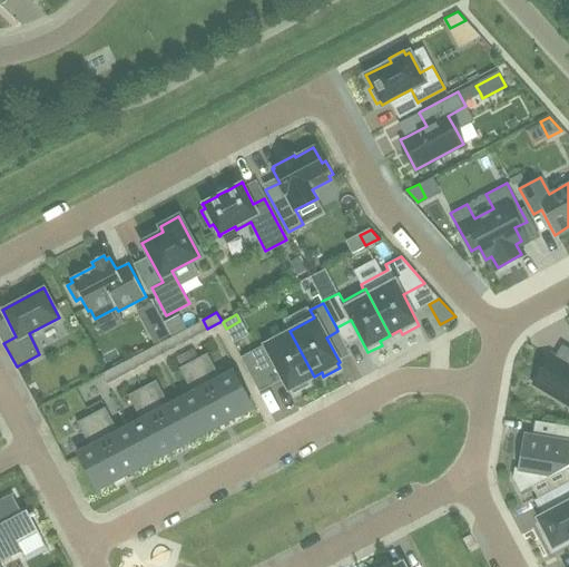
[(193,336),(207,329),(203,320),(188,328),(193,336)]
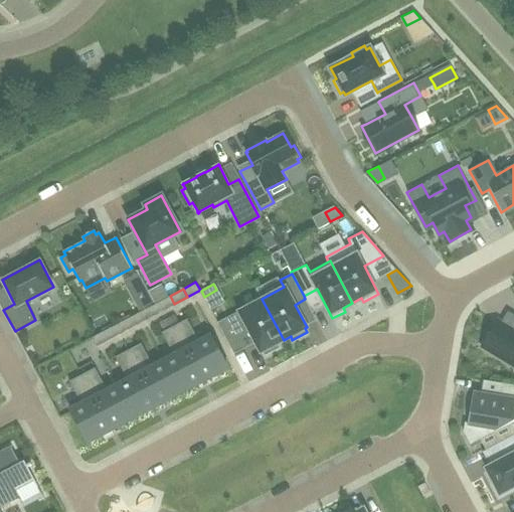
[(136,300),(142,310),(144,309),(154,304),(149,293),(136,300)]
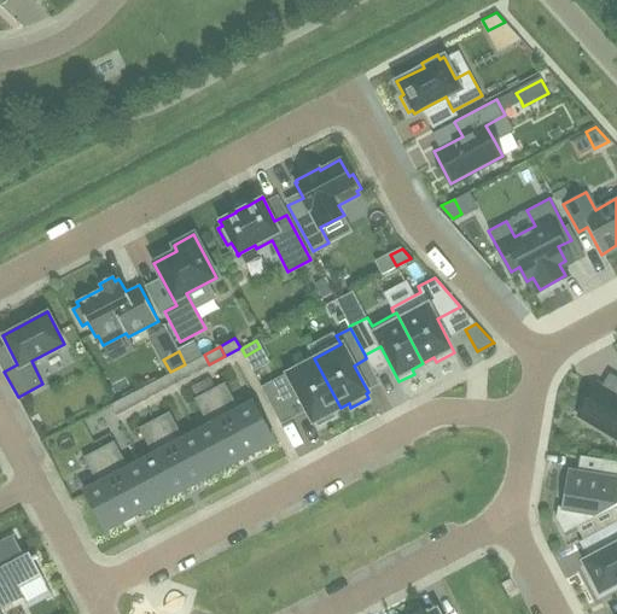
[(204,355),(188,363),(193,373),(209,364),(204,355)]
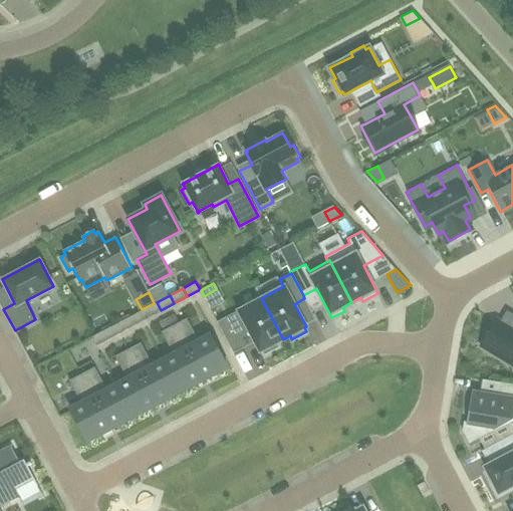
[(261,298),(217,321),(231,347),(252,336),(260,350),(262,350),(263,353),(278,345),(276,342),(283,339),(261,298)]
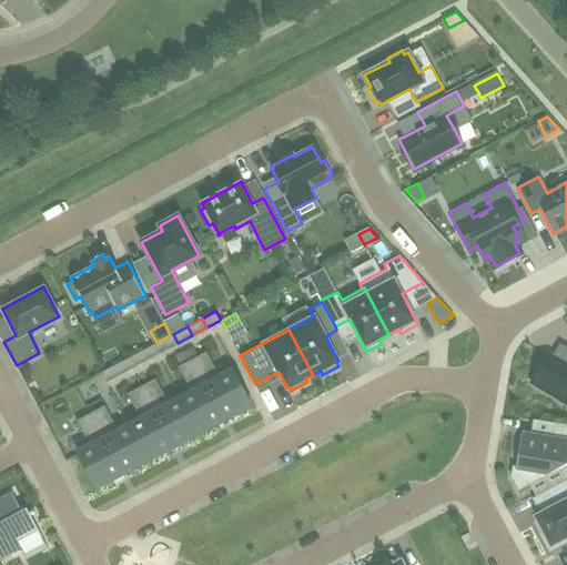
[(163,351),(178,343),(173,334),(170,335),(159,341),(163,351)]
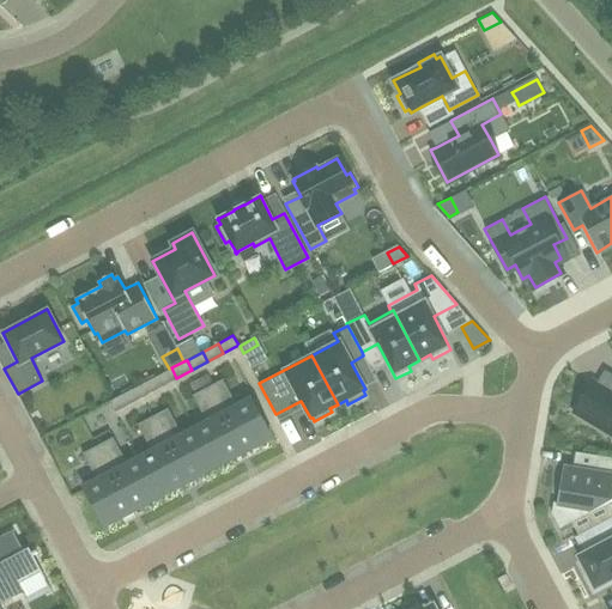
[(161,387),(176,378),(171,367),(169,369),(156,376),(161,387)]
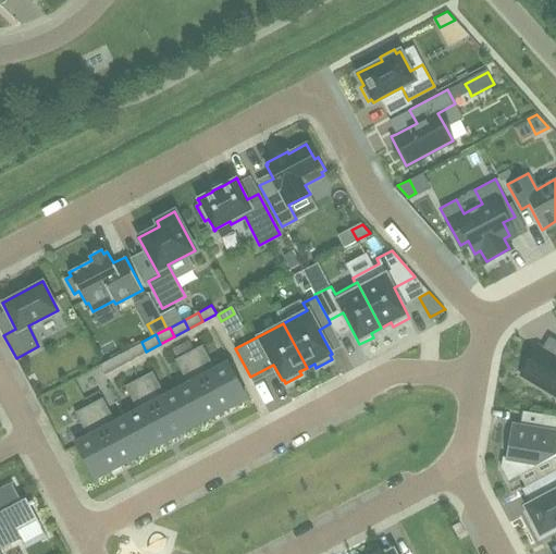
[(127,349),(132,358),(146,352),(141,342),(127,349)]
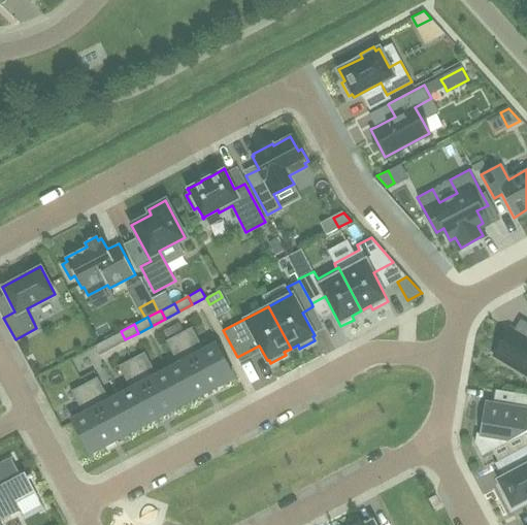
[(192,326),(178,333),(208,390),(210,389),(211,391),(212,390),(211,388),(233,376),(216,345),(204,351),(192,326)]
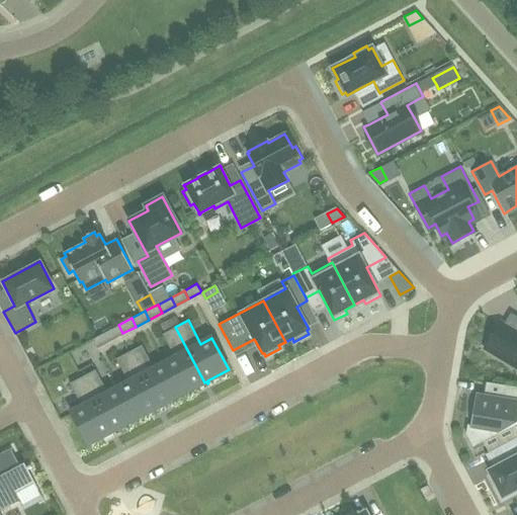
[(500,322),(485,347),(516,365),(516,331),(516,332),(504,324),(500,322)]
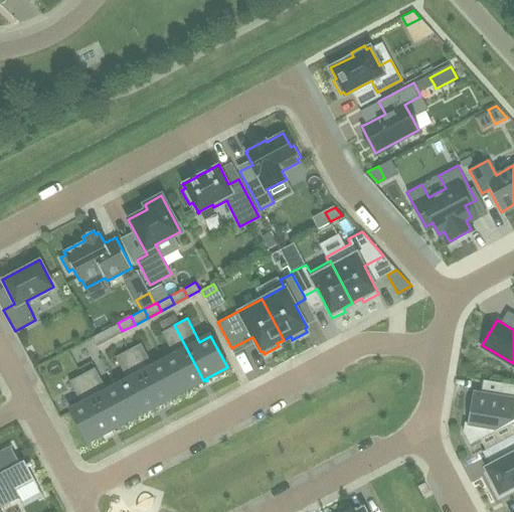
[(118,323),(105,330),(110,338),(122,331),(118,323)]
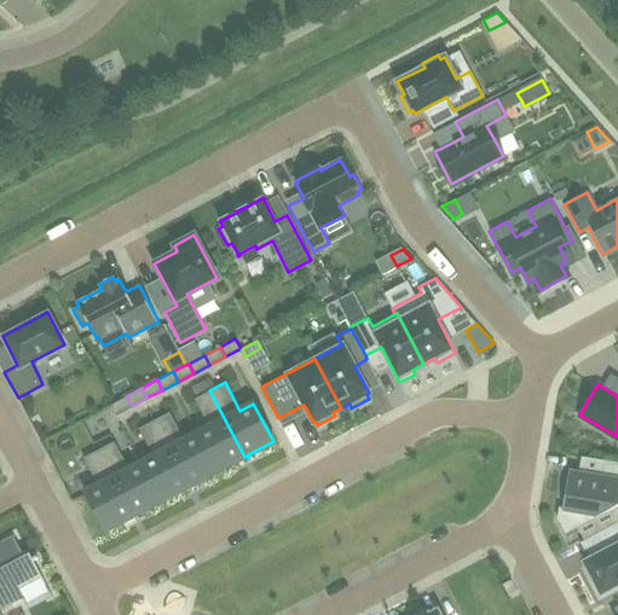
[(209,427),(196,433),(217,471),(241,458),(242,462),(243,460),(242,458),(244,457),(209,390),(194,399),(209,427)]
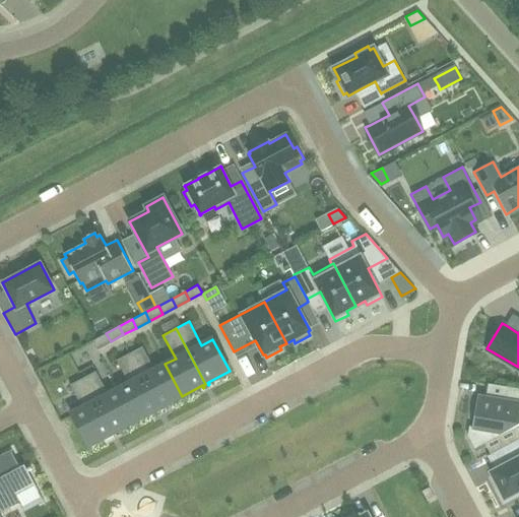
[(98,348),(111,341),(106,333),(92,340),(98,348)]
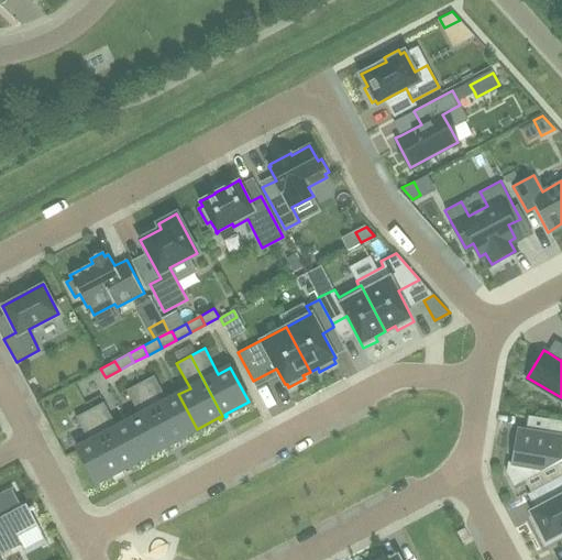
[(154,374),(140,382),(172,442),(174,441),(175,443),(177,442),(176,440),(197,429),(178,394),(167,401),(154,374)]
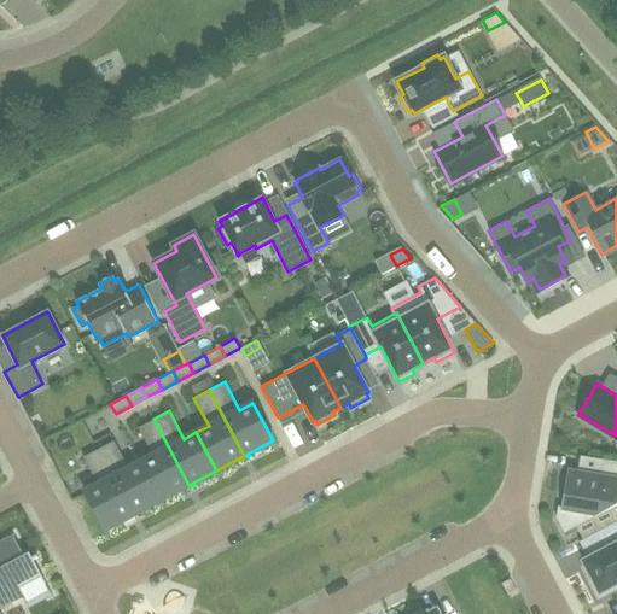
[(463,419),(467,432),(489,426),(485,413),(463,419)]
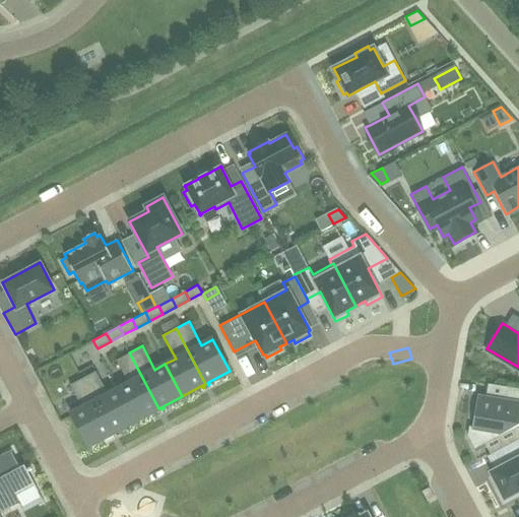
[(129,383),(119,388),(135,421),(155,409),(156,412),(158,411),(156,409),(158,408),(129,352),(116,360),(129,383)]
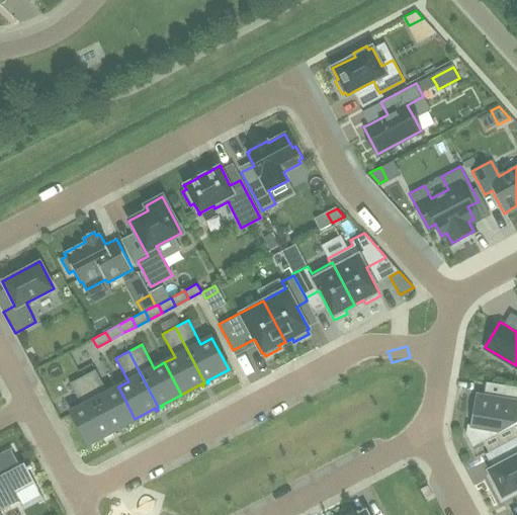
[(95,368),(82,375),(111,431),(113,430),(114,432),(116,432),(115,429),(135,419),(118,387),(107,393),(95,368)]
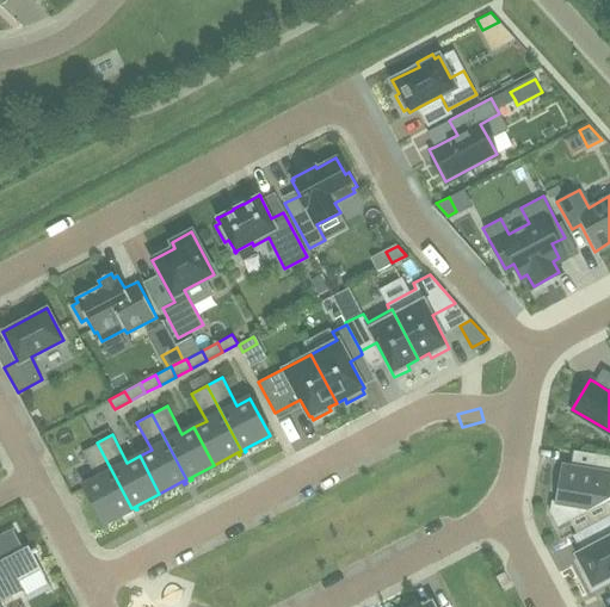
[(131,508),(97,443),(81,451),(97,479),(84,485),(103,524),(128,511),(129,513),(131,513),(129,509),(131,508)]
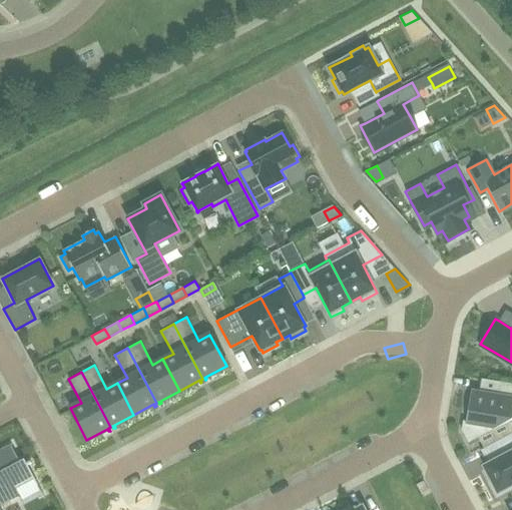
[(511,383),(501,381),(499,393),(471,388),(466,420),(463,419),(461,429),(468,442),(511,418),(511,383)]
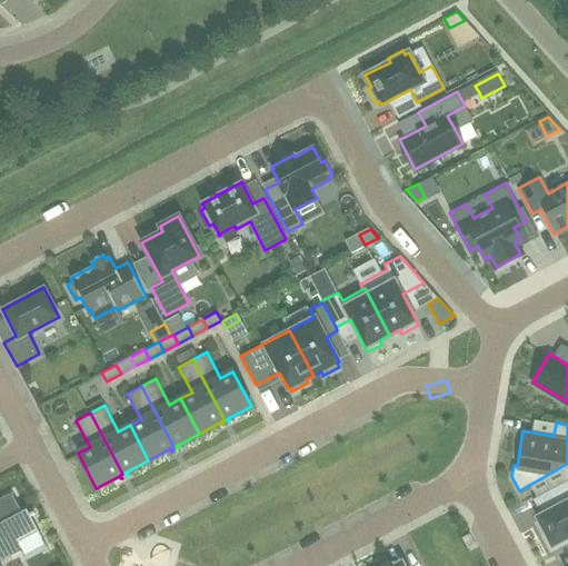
[(567,479),(546,492),(554,507),(548,509),(549,510),(537,517),(546,533),(541,535),(550,550),(567,540),(567,479)]
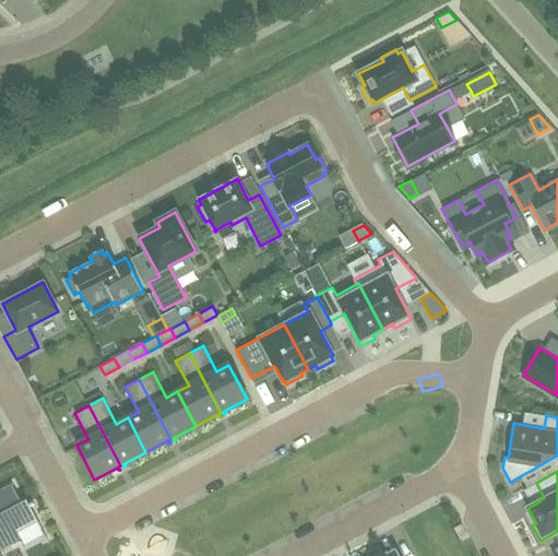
[(0,555),(0,549),(20,540),(15,532),(37,521),(26,500),(21,503),(11,484),(0,489),(0,555)]
